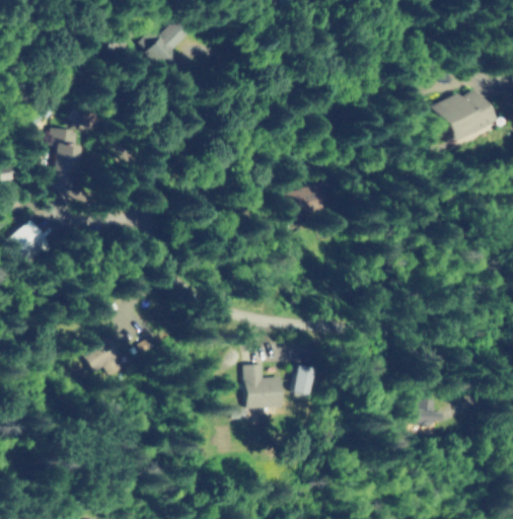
[(175,51),(191,33),(175,19),(161,35),(152,28),(138,45),(169,73),(184,58),(175,51)]
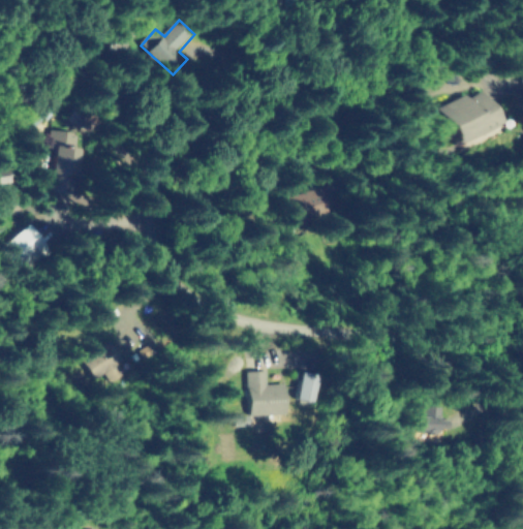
[(479,144),(518,122),(501,91),(489,97),(487,93),(460,109),(479,144)]
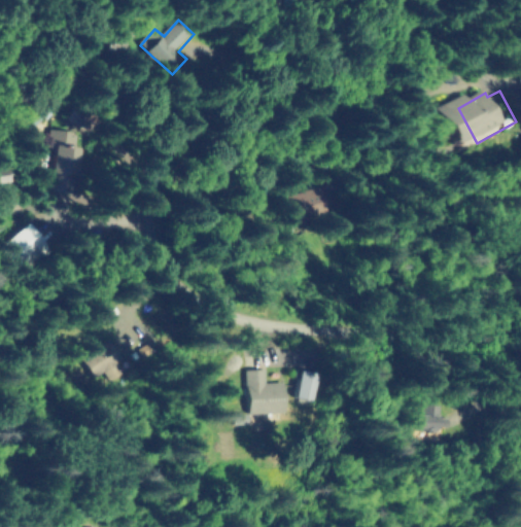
[(51,191),(71,194),(72,176),(82,176),(84,148),(79,148),(80,132),(56,130),(51,191)]
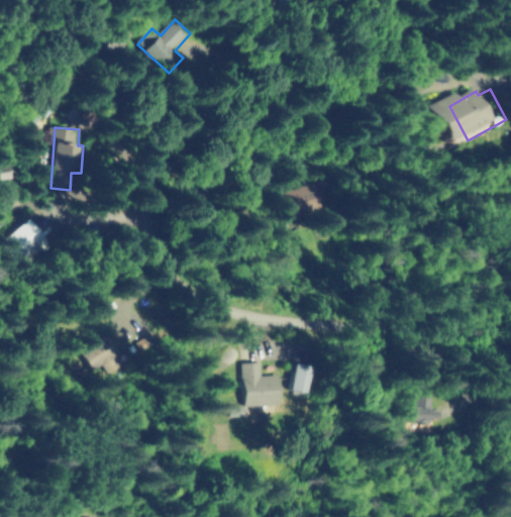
[(340,209),(334,184),(285,195),(291,221),(340,209)]
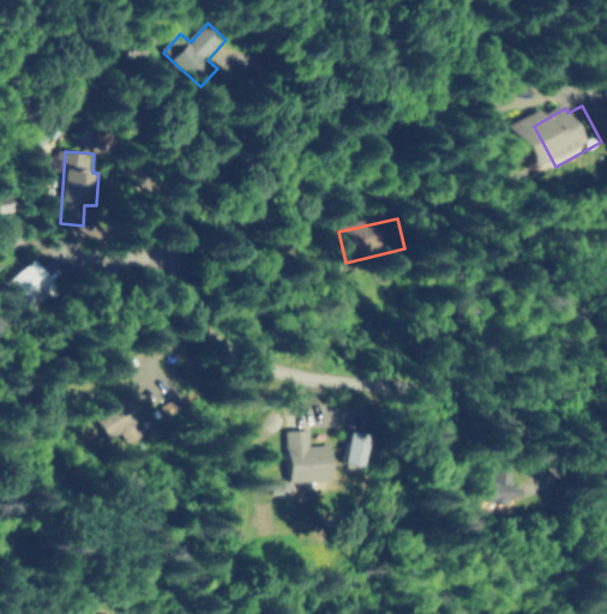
[(0,284),(0,286),(16,311),(54,286),(37,260),(0,284)]
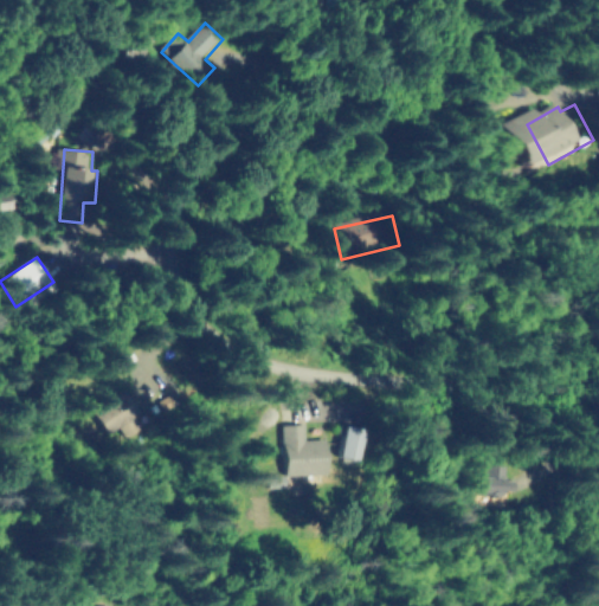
[(113,436),(143,411),(127,391),(96,414),(113,436)]
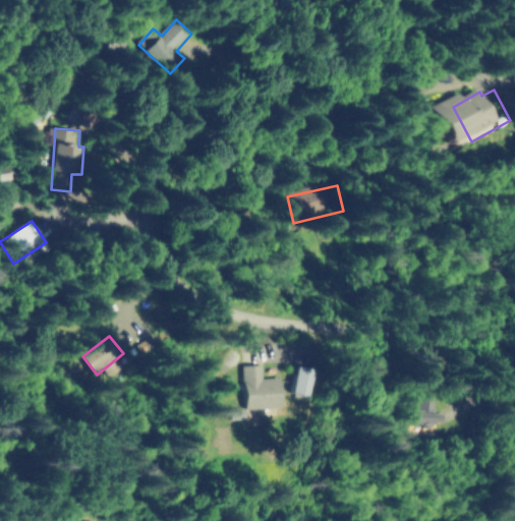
[(283,378),(265,379),(264,365),(244,365),(245,409),(284,408),(283,378)]
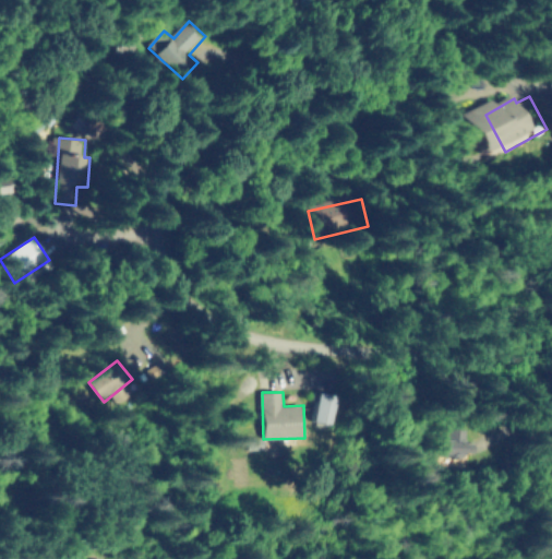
[(334,427),(340,397),(320,393),(313,423),(334,427)]
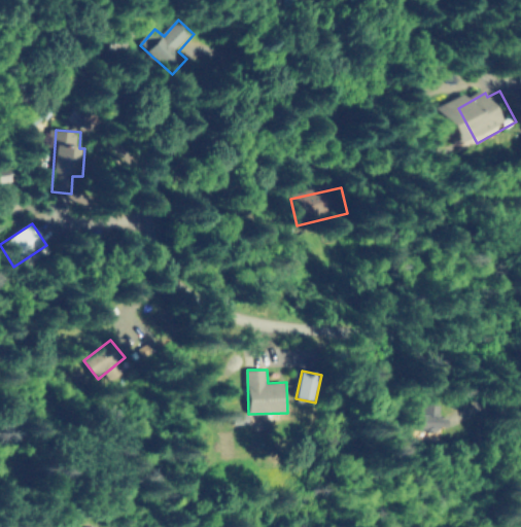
[(431,428),(461,429),(461,417),(452,417),(452,405),(432,405),(431,428)]
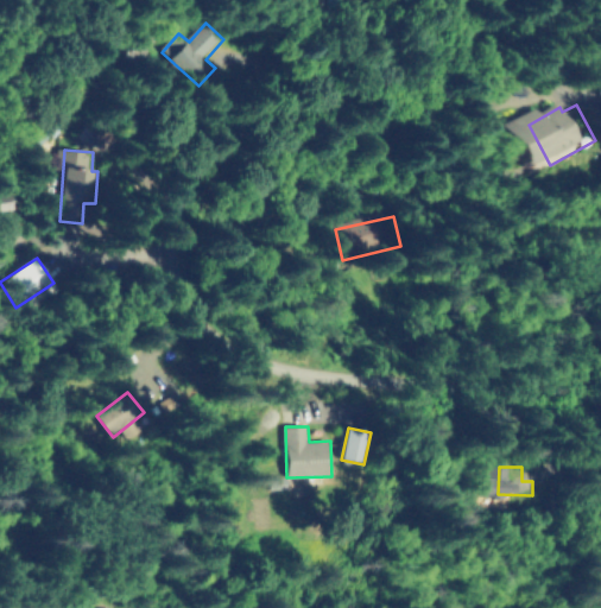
All buildings are outlined.
